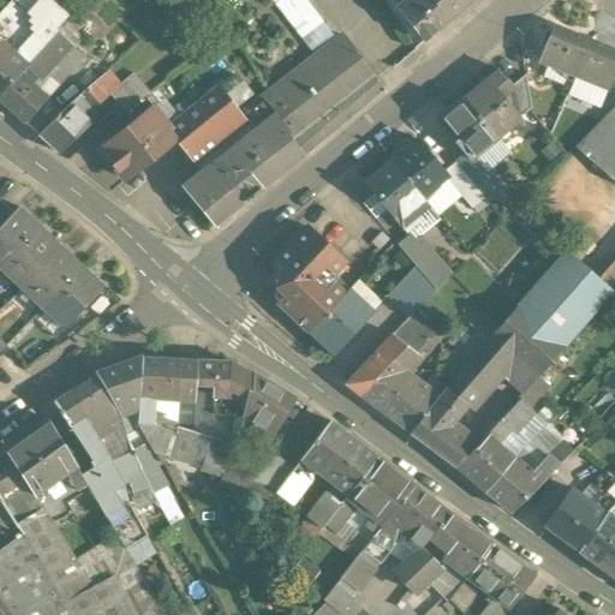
[(69,15),(51,0),(12,0),(5,9),(18,21),(0,41),(0,95),(36,54),(35,53),(63,21),(69,15)]
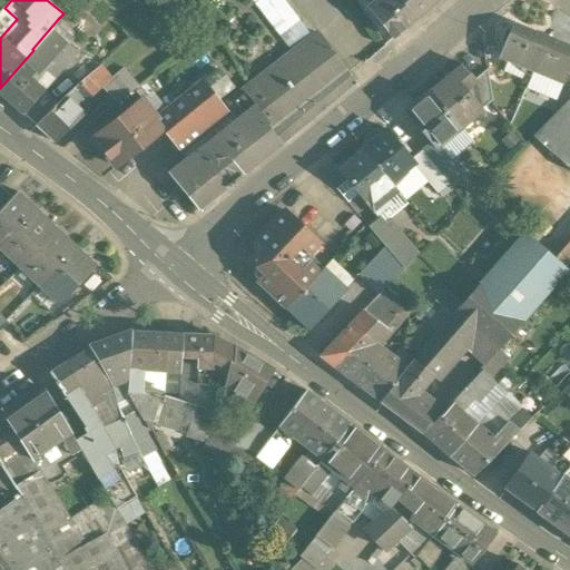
[(415,20),(396,0),(377,0),(366,11),(392,40),(415,20)]
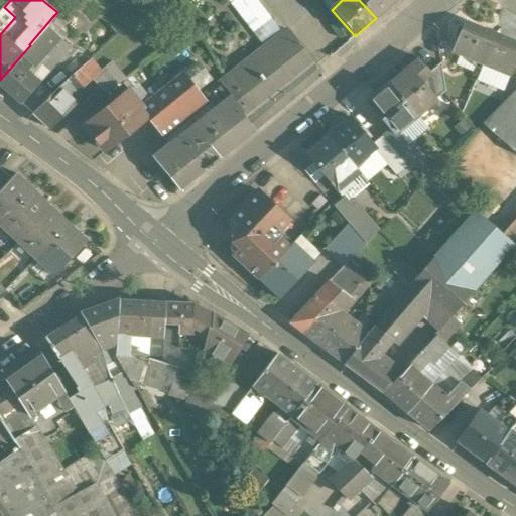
[(396,0),(359,0),(376,18),(396,0)]
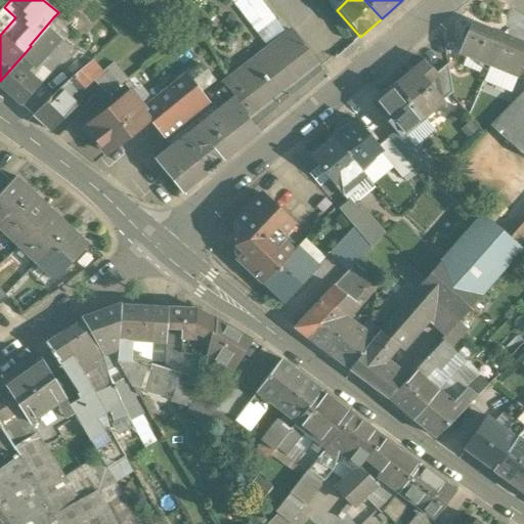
[(53,17),(30,45),(31,46),(41,55),(51,44),(61,52),(68,45),(52,32),(59,24),(53,17)]
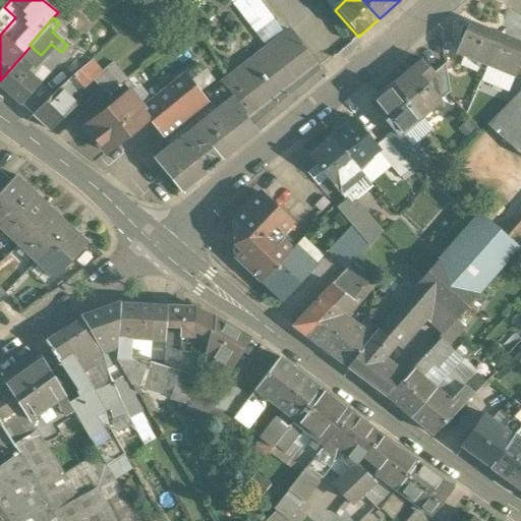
[(499,35),(468,22),(456,52),(481,62),(478,67),(484,69),(486,64),(499,35)]
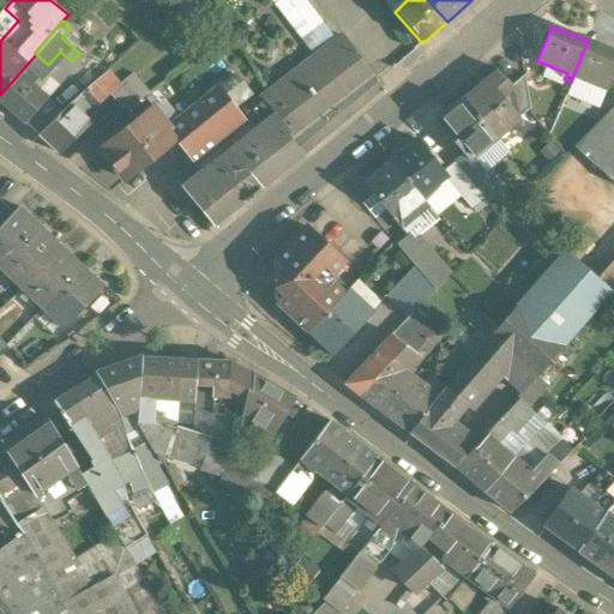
[(339,38),(296,71),(308,85),(351,54),(339,38)]
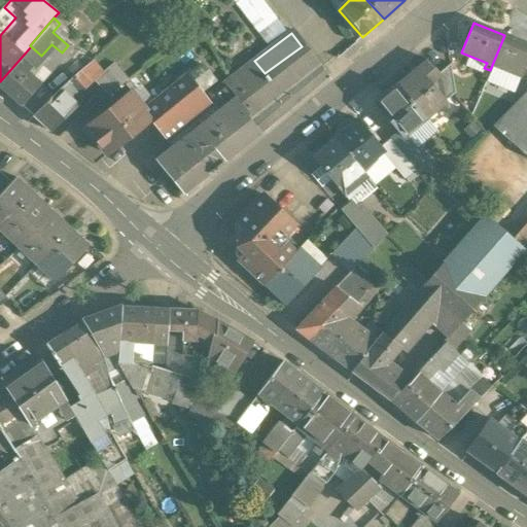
[(526,59),(526,44),(504,35),(492,65),(520,76),(526,59)]
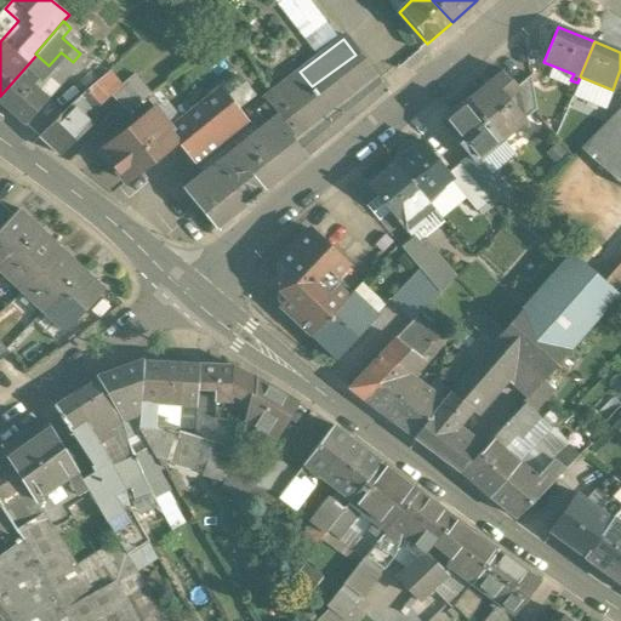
[(36,55),(0,96),(0,103),(24,125),(47,100),(32,86),(50,67),(49,66),(36,55)]
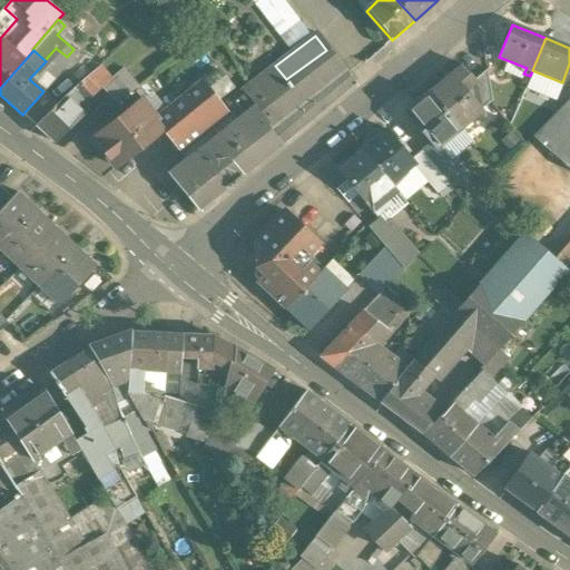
[(275,66),(225,104),(233,114),(231,116),(227,112),(214,124),(213,129),(216,134),(167,174),(197,210),(318,116),(354,84),(345,75),(326,50),(286,79),(275,66)]
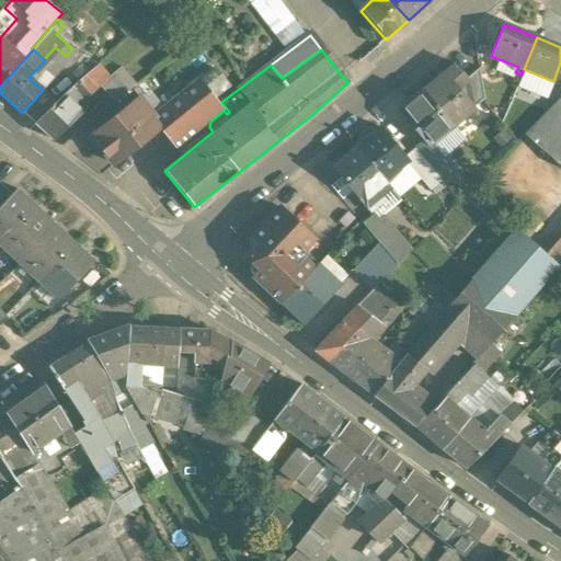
[(455,65),(422,91),(451,126),(473,109),(461,94),(469,88),(464,81),(467,79),(455,65)]
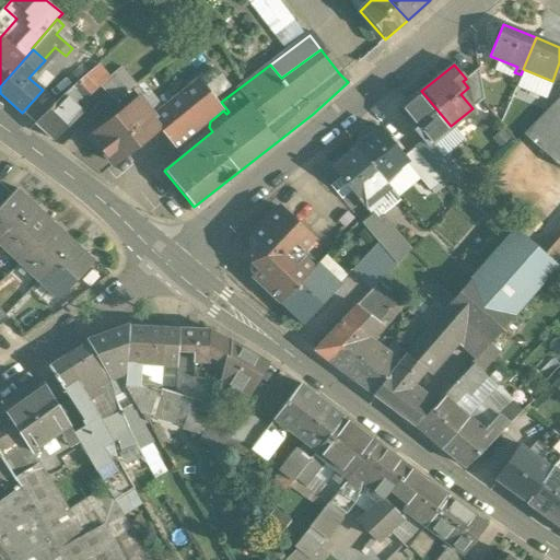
[(96,66),(72,89),(81,97),(80,98),(83,102),(107,78),(96,66)]
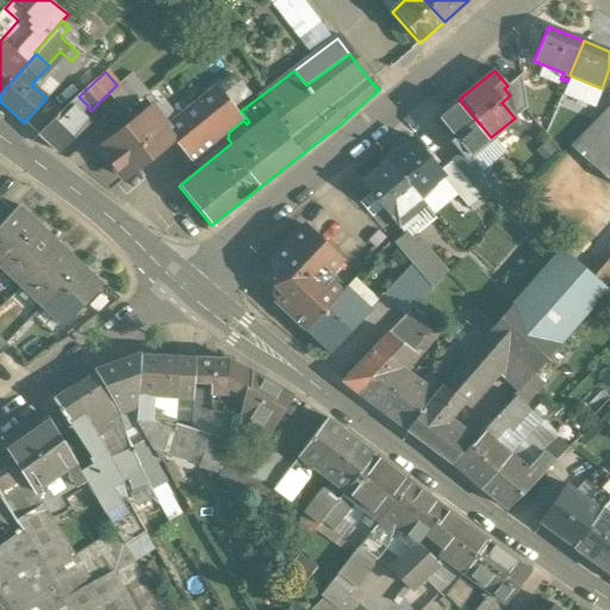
[(508,86),(504,88),(510,95),(502,103),(515,118),(527,109),(521,74),(508,86)]
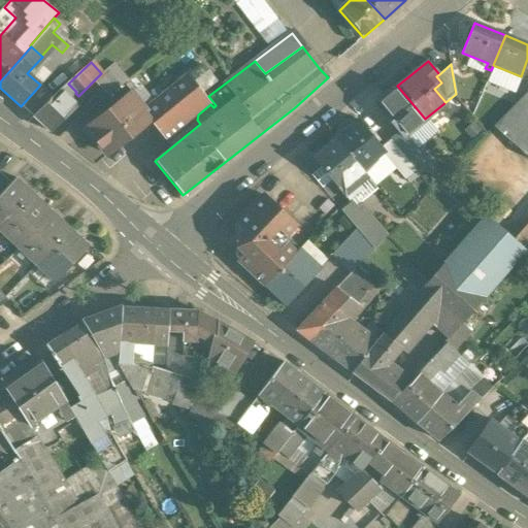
[(202,65),(189,75),(201,93),(217,80),(202,65)]
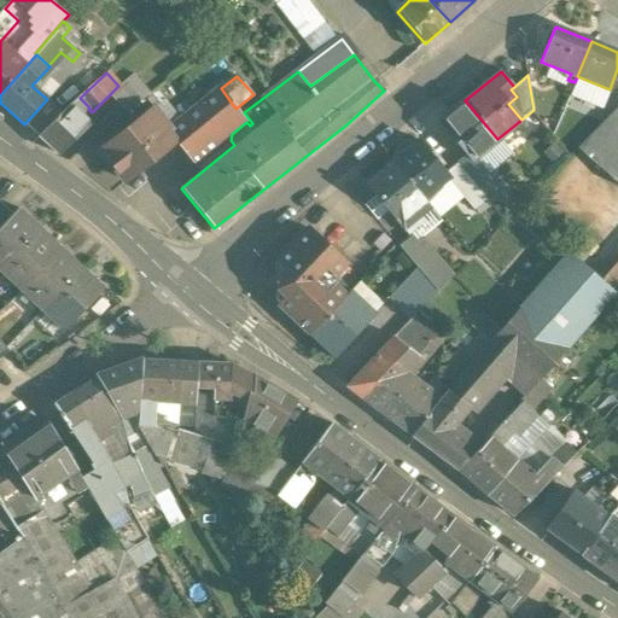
[(168,129),(167,132),(174,141),(193,167),(226,141),(214,127),(235,109),(221,88),(179,122),(168,129)]
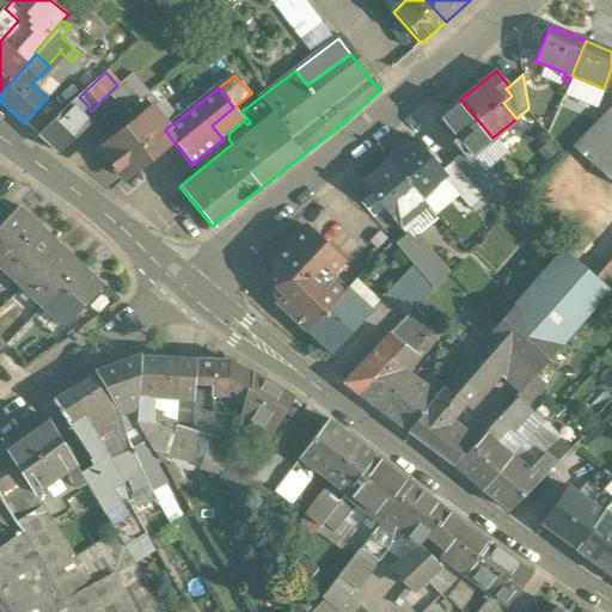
[(79,97),(37,135),(59,154),(90,123),(81,114),(87,108),(89,106),(79,97)]
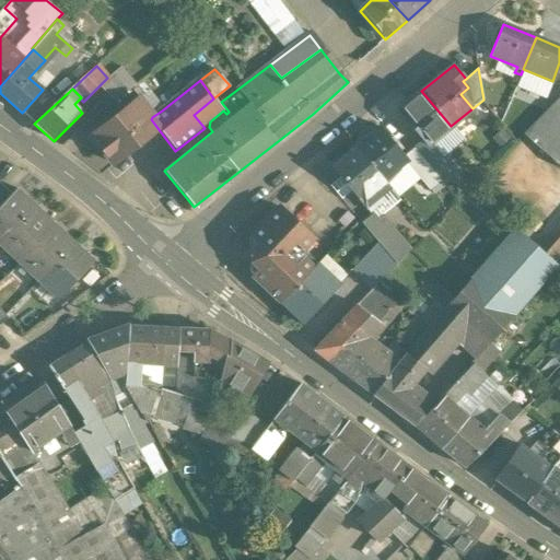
[(451,126),(421,91),(398,111),(428,146),(451,126)]
